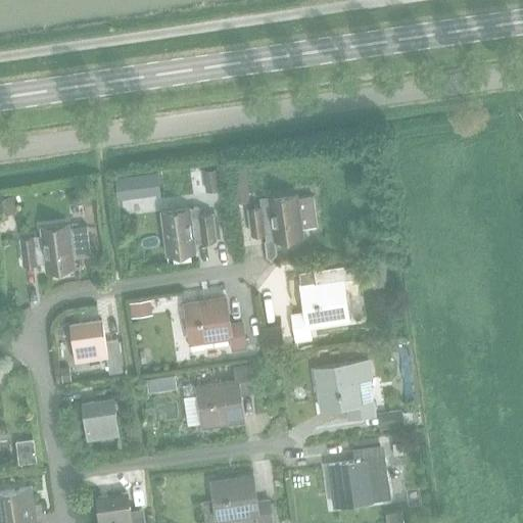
[(227,165),(241,163),(240,155),(226,157),(227,165)]
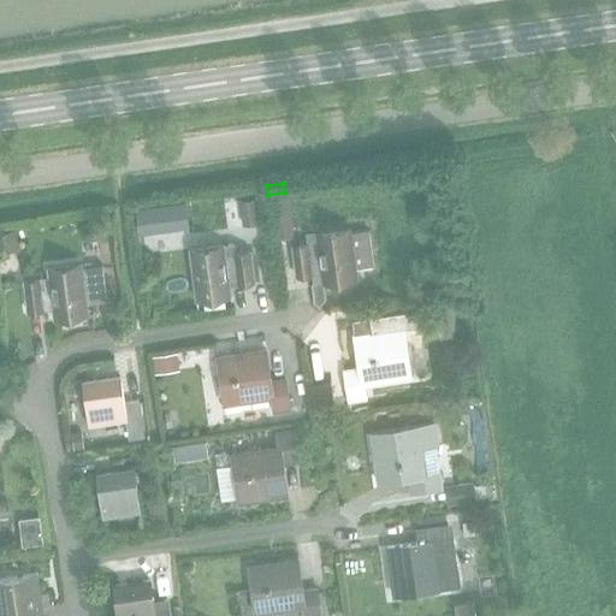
[(259,224),(255,197),(238,200),(242,226),(259,224)]
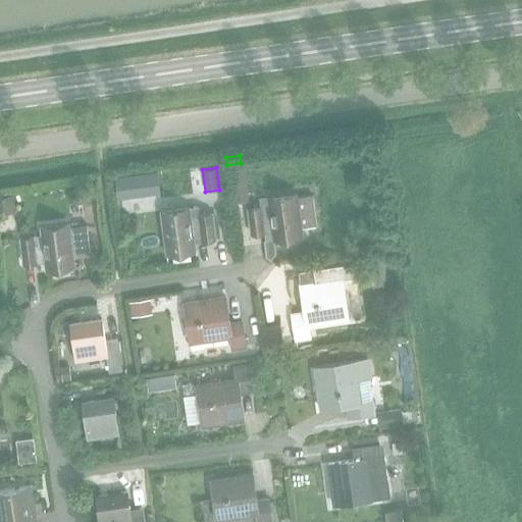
[(243,167),(229,168),(235,202),(248,200),(243,167)]
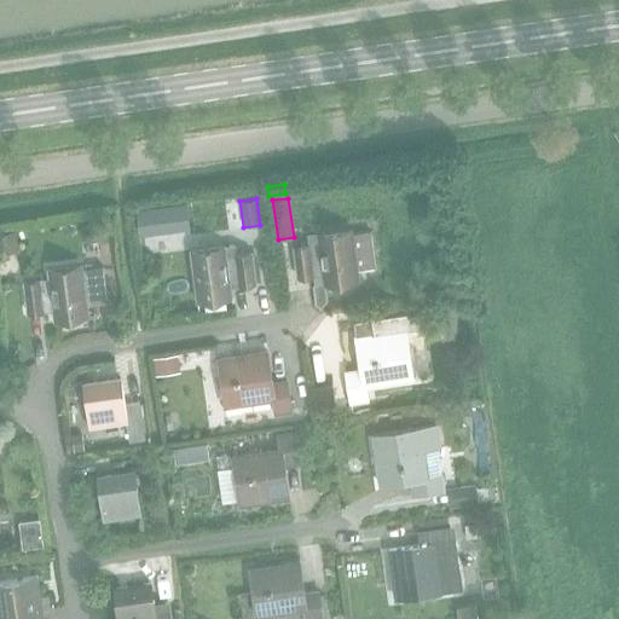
[(167,207),(137,212),(140,236),(171,231),(167,207)]
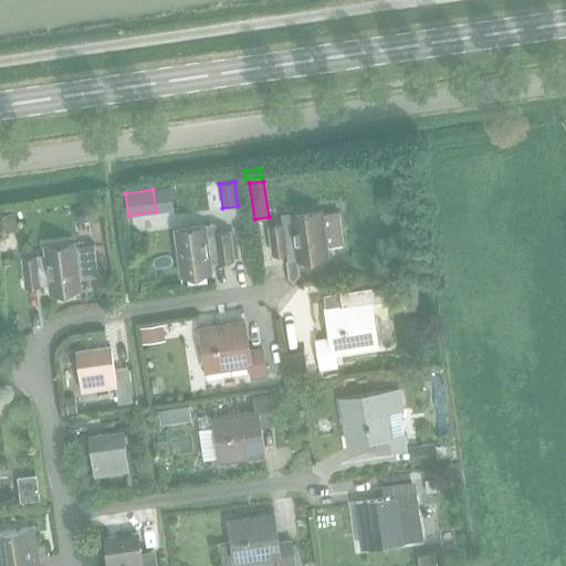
[(338,211),(323,213),(322,208),(292,212),(293,221),(270,224),(273,252),(296,249),(297,257),(328,253),(327,247),(343,244),(338,211)]
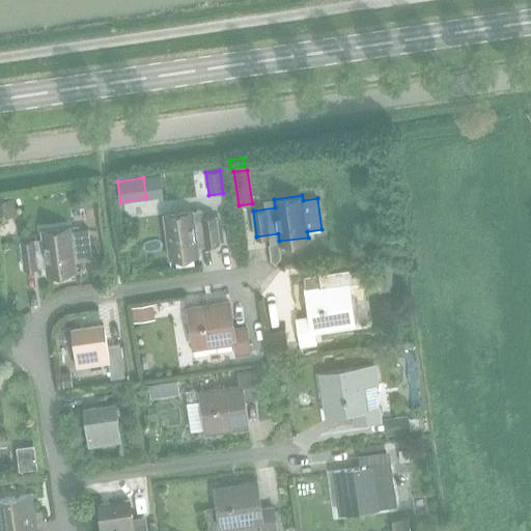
[(0,220),(16,215),(10,198),(0,201),(0,220)]
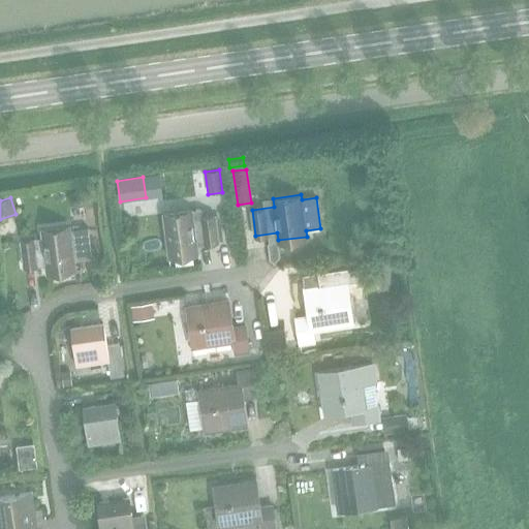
[(217,241),(214,216),(201,217),(200,209),(162,214),(167,256),(197,252),(196,244),(217,241)]
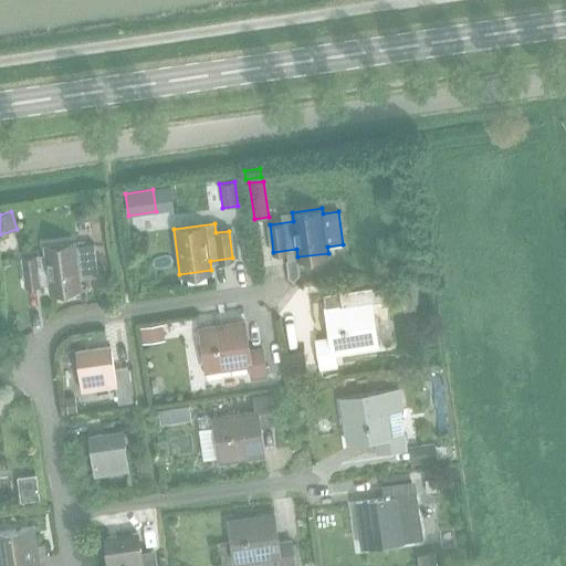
[(88,244),(74,247),(74,242),(43,245),(44,254),(21,258),(24,285),(48,282),(49,291),(80,287),(79,279),(93,276),(88,244)]
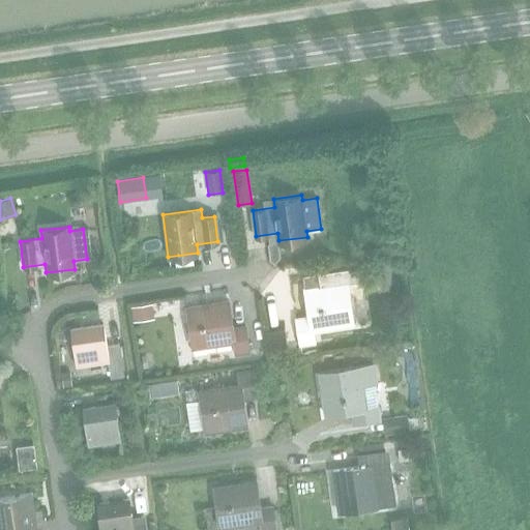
[(275,243),(266,244),(268,261),(273,264),(275,261),(277,257),(275,243)]
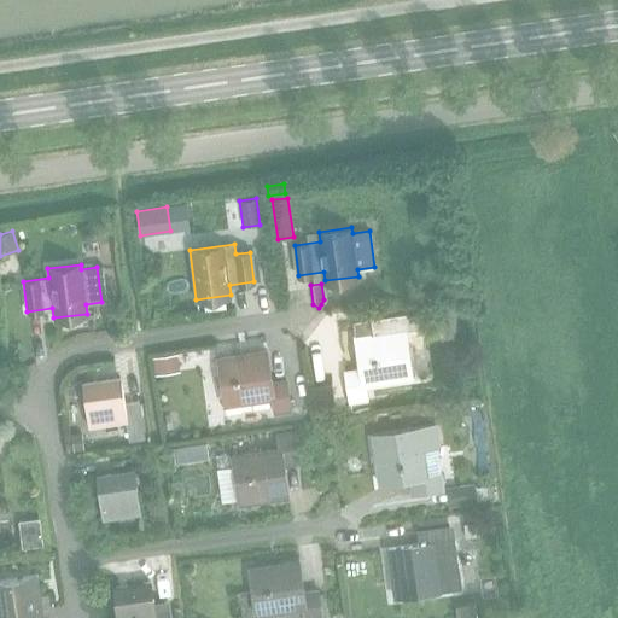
[(361,367),(347,369),(351,401),(368,398),(366,384),(413,377),(403,314),(372,319),(374,336),(357,338),(361,367)]
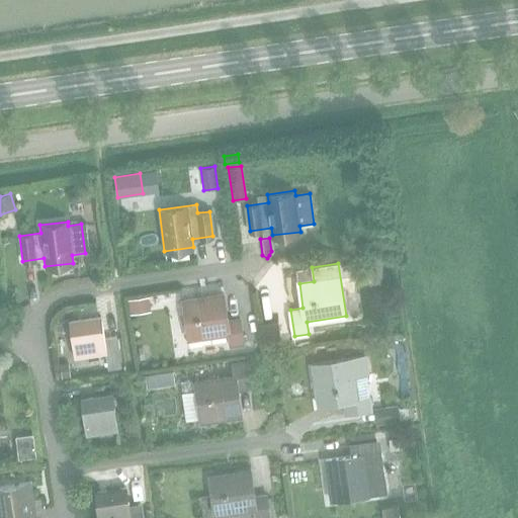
[(224,294),(182,300),(188,340),(228,335),(230,347),(243,345),(240,320),(228,321),(224,294)]
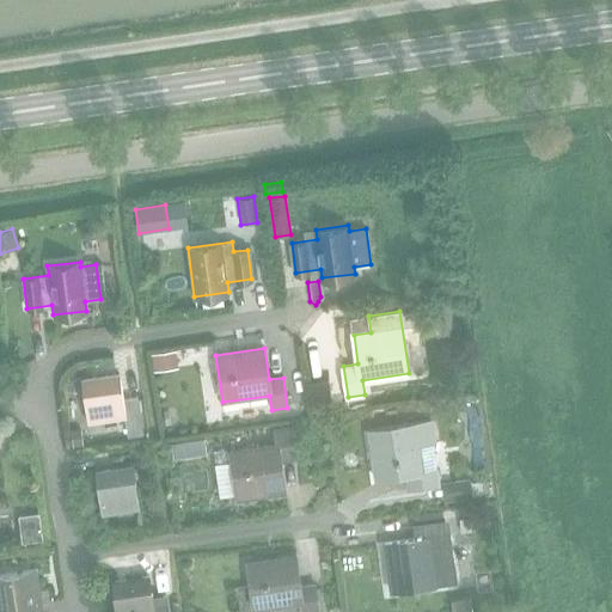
[(176,350),(152,353),(153,369),(177,366),(176,350)]
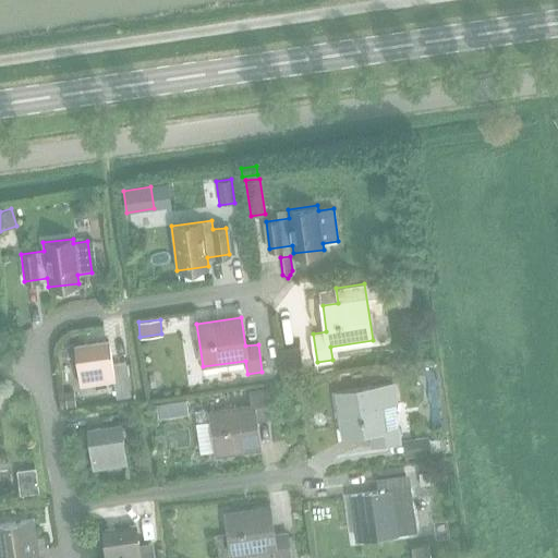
[(125,362),(111,364),(108,341),(75,347),(81,384),(112,378),(113,387),(114,387),(116,398),(130,396),(125,362)]
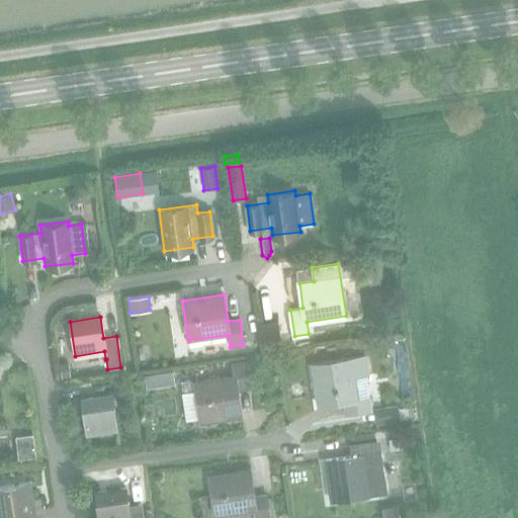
[(371,410),(366,374),(369,374),(366,356),(312,363),(318,406),(344,402),(345,414),(371,410)]
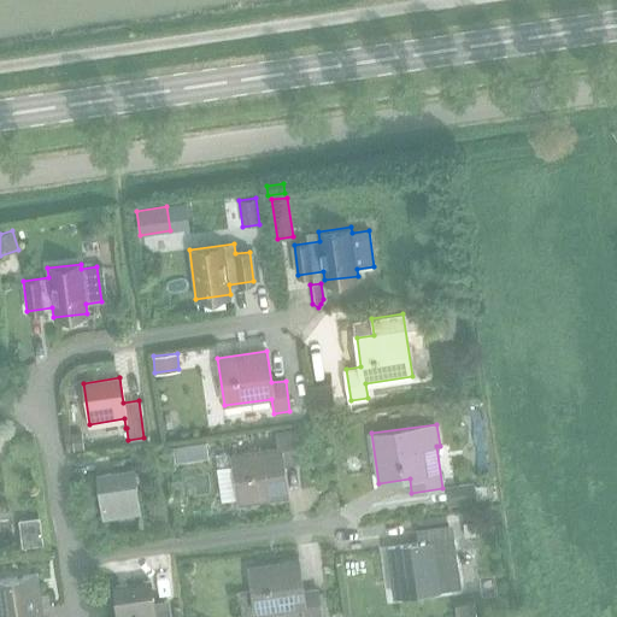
[(70,433),(74,451),(84,450),(81,432),(70,433)]
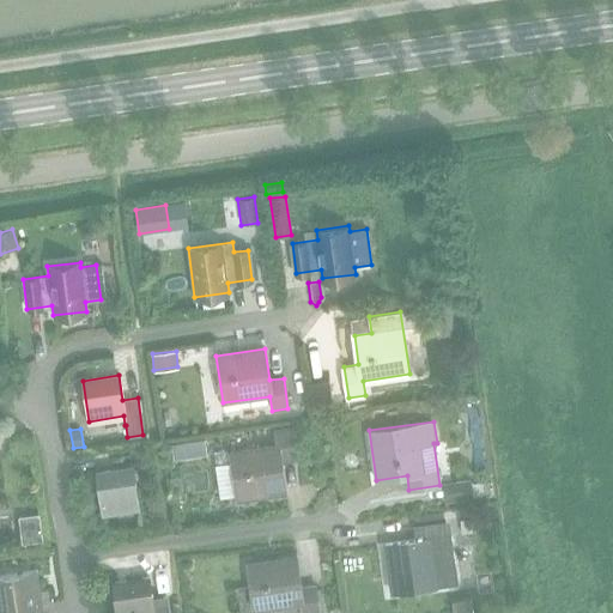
[(277,447),(230,453),(236,499),(285,492),(281,461),(295,459),(291,430),(275,432),(277,447)]
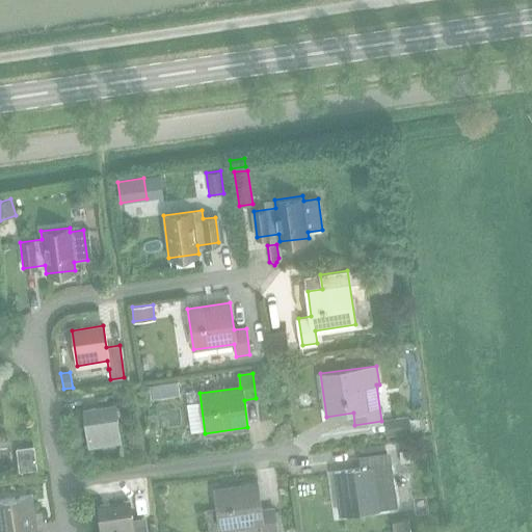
[(162,382),(149,384),(150,397),(164,395),(162,382)]
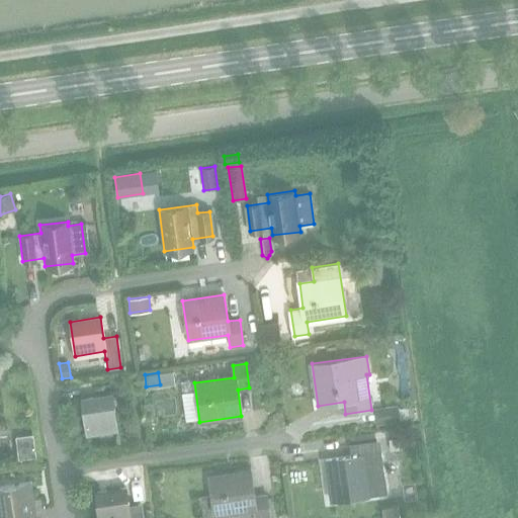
[(110,393),(81,398),(86,433),(116,428),(110,393)]
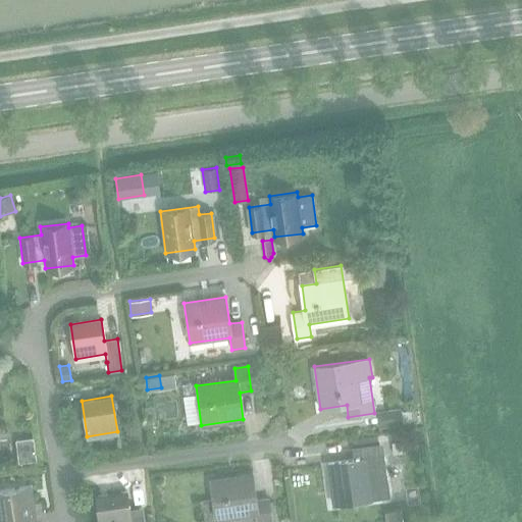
[(394,427),(413,424),(411,413),(409,414),(408,411),(392,413),(394,427)]
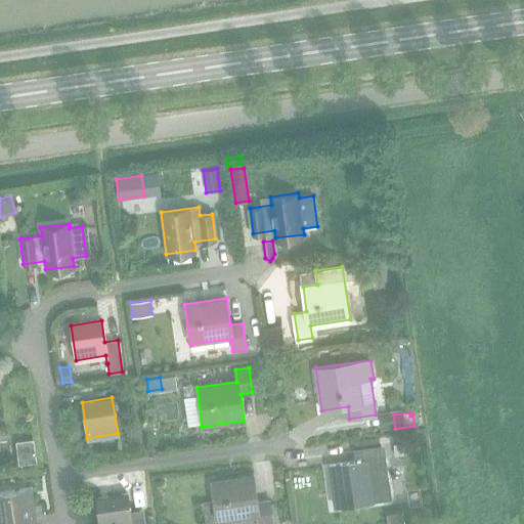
[(33,440),(15,442),(18,464),(36,463),(33,440)]
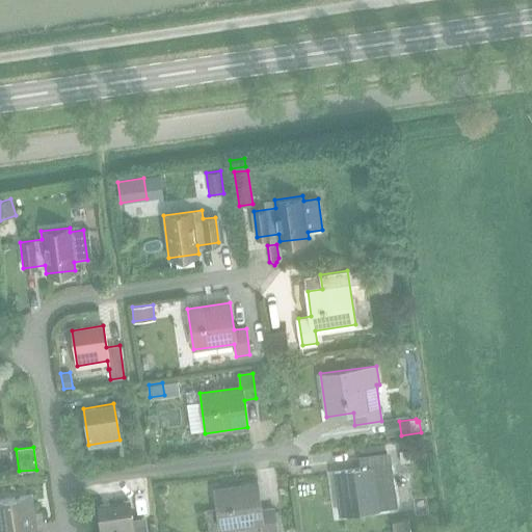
[(409,450),(399,451),(401,462),(410,461),(409,450)]
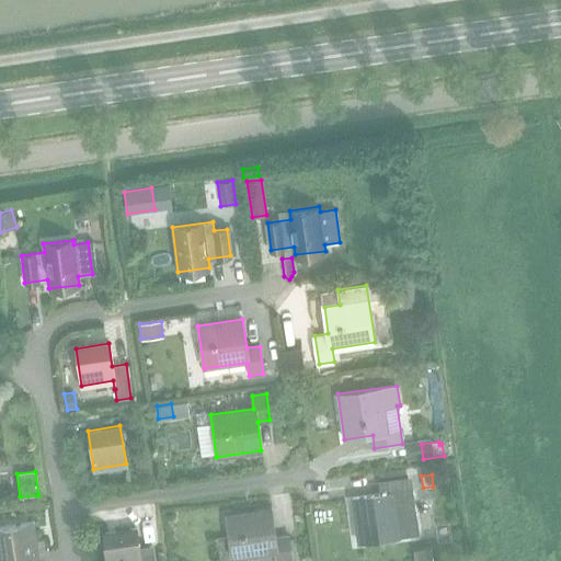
[(358,542),(412,535),(407,491),(412,491),(411,476),(379,481),(380,494),(352,499),(358,542)]
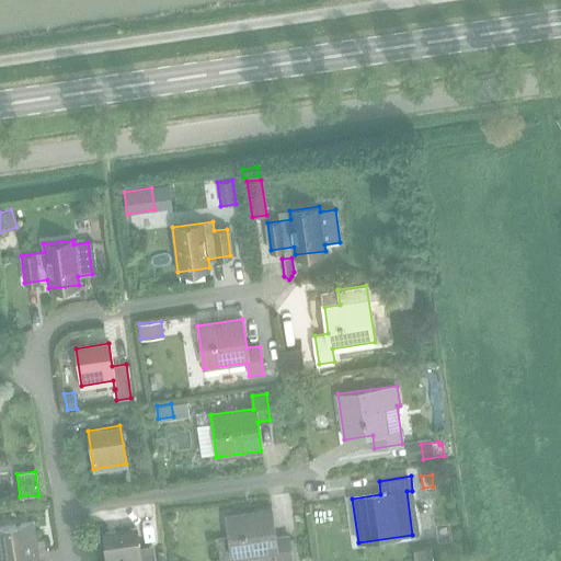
[(271,508),(227,515),(233,558),(276,552),(277,560),(292,560),(288,535),(274,537),(271,508)]
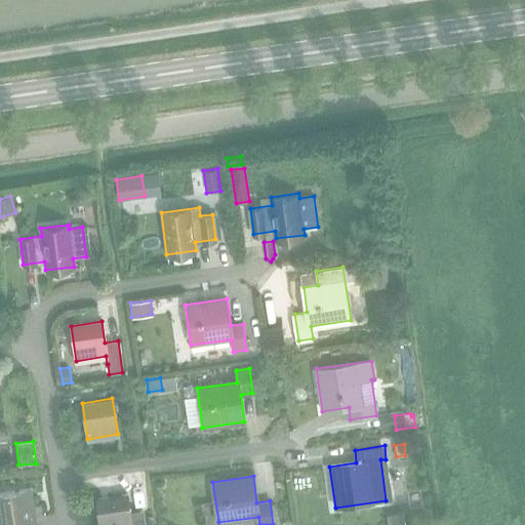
[(0,524),(36,524),(31,488),(0,492),(0,524)]
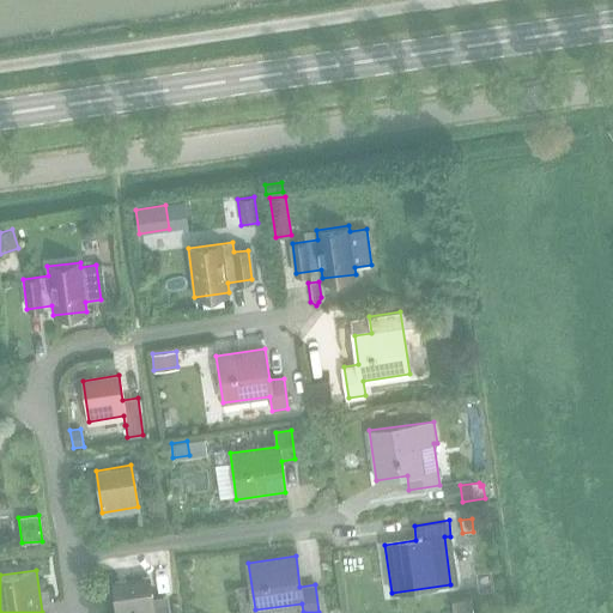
[(169,612),(167,594),(152,596),(149,577),(114,583),(117,612),(169,612)]
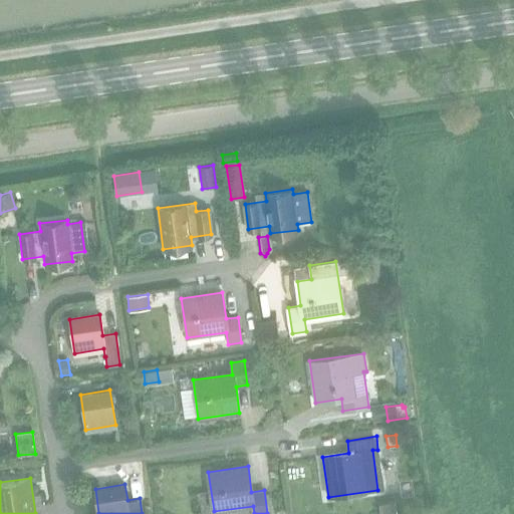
[(396,513),(395,502),(379,504),(380,513),(396,513)]
